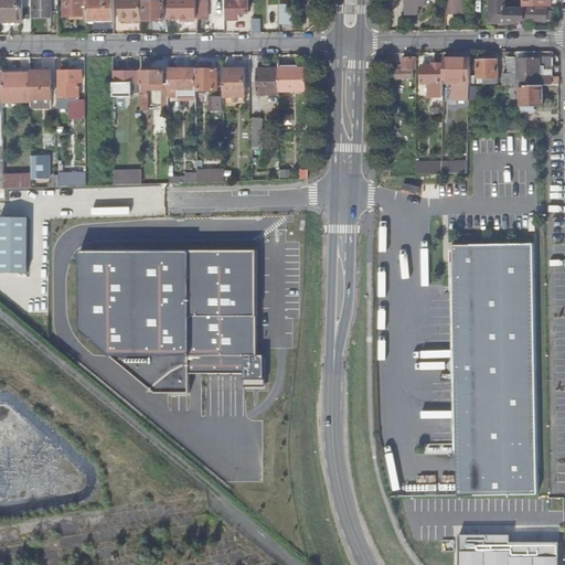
[(23,0),(0,0),(0,22),(24,22),(23,0)]
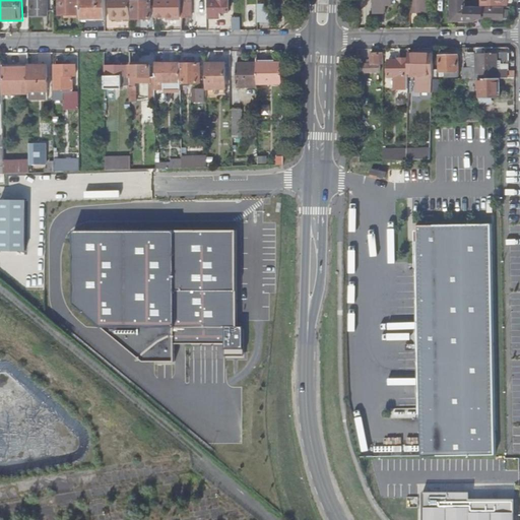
[(48,15),(48,9),(47,0),(31,0),(33,15),(48,15)]
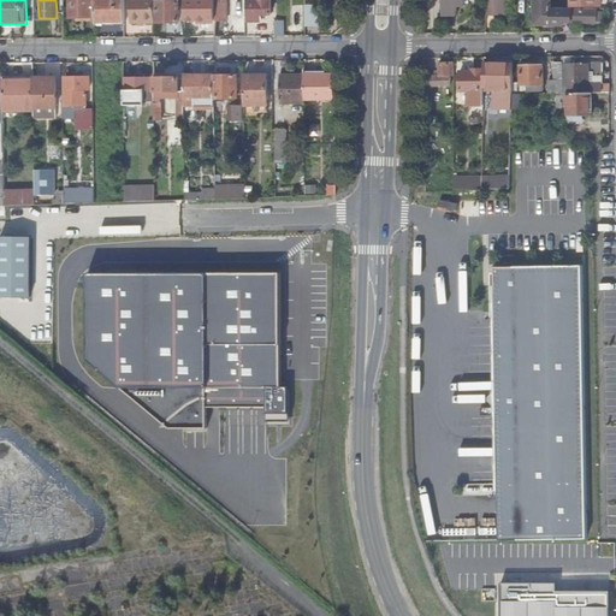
[(55,0),(57,11),(66,11),(65,0),(55,0)]
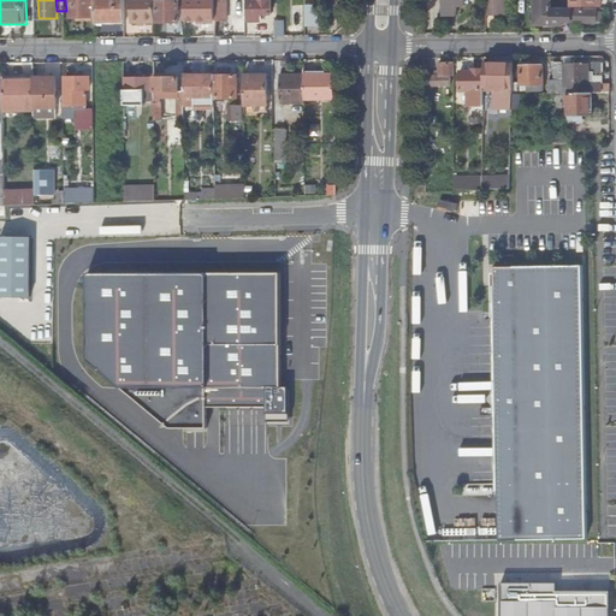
[(71,0),(72,17),(96,17),(95,0),(71,0)]
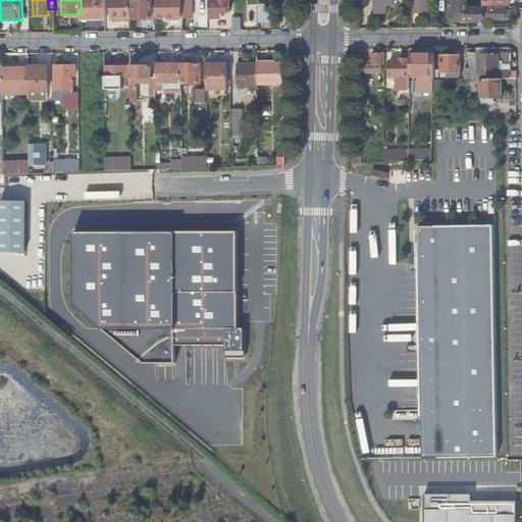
[(106,0),(81,0),(82,14),(82,20),(106,20),(106,0)]
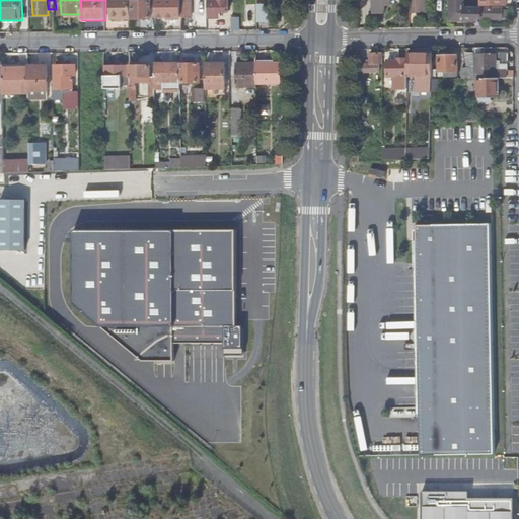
[(110,0),(112,19),(131,19),(131,0),(110,0)]
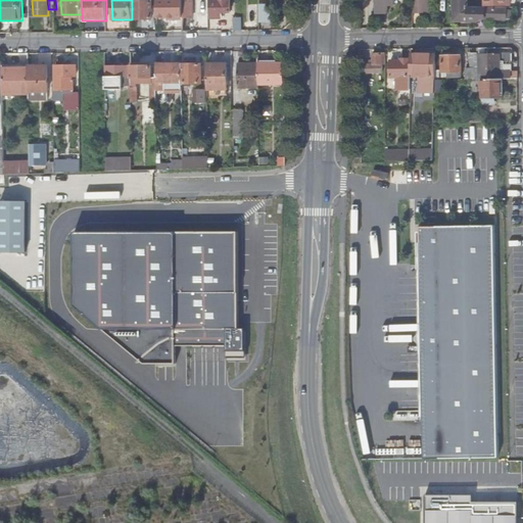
[(158,17),(183,17),(183,0),(157,0),(157,8),(158,17)]
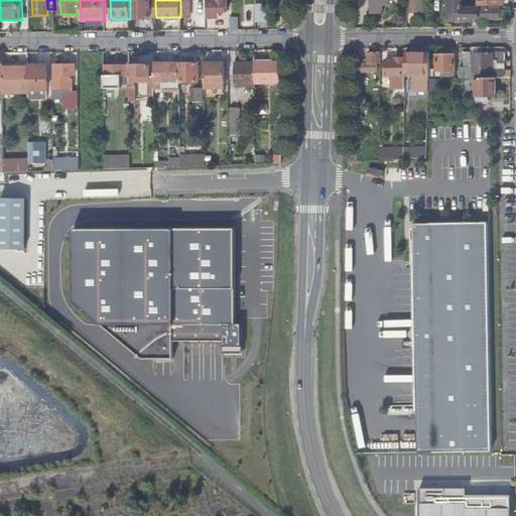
[(180,0),(180,17),(188,17),(188,0),(180,0)]
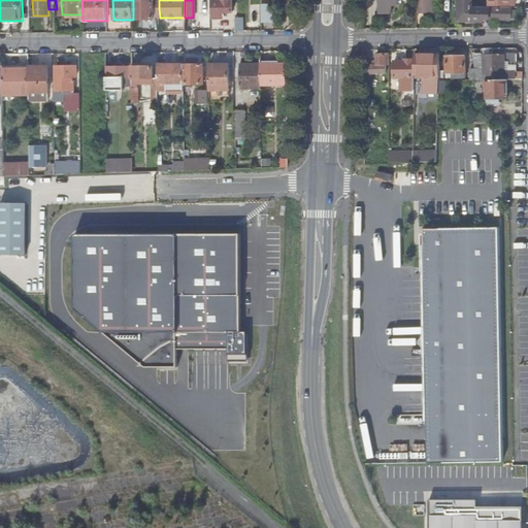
[(213,0),(213,19),(223,19),(222,12),(233,12),(233,0),(213,0)]
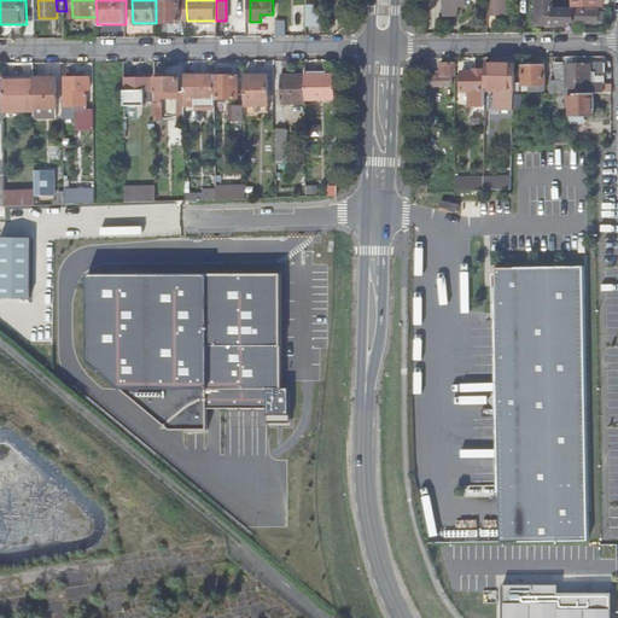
[(455,16),(459,16),(459,6),(466,6),(466,0),(445,0),(445,21),(455,21),(455,16)]
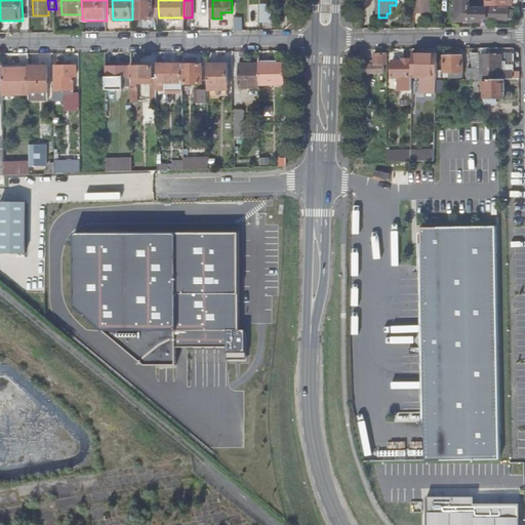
[(414,0),(414,13),(432,13),(432,0),(414,0)]
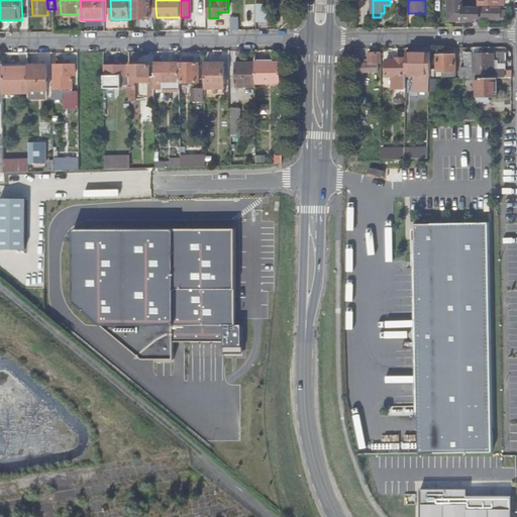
[(462,14),(462,6),(462,0),(448,0),(448,13),(462,14)]
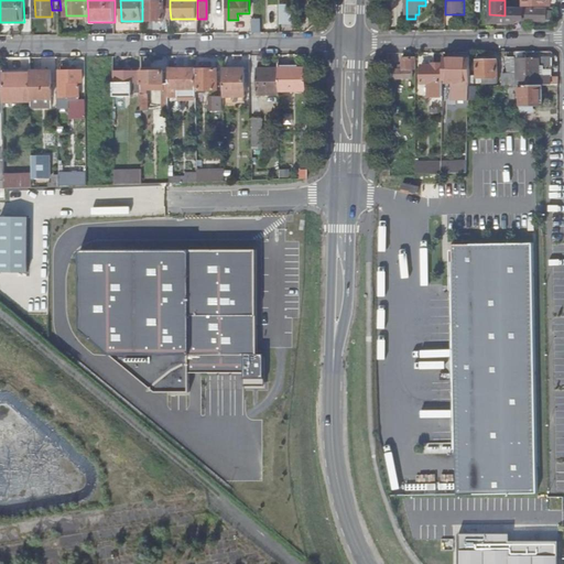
[(164,20),(164,19),(164,9),(163,1),(144,2),(144,21),(164,20)]
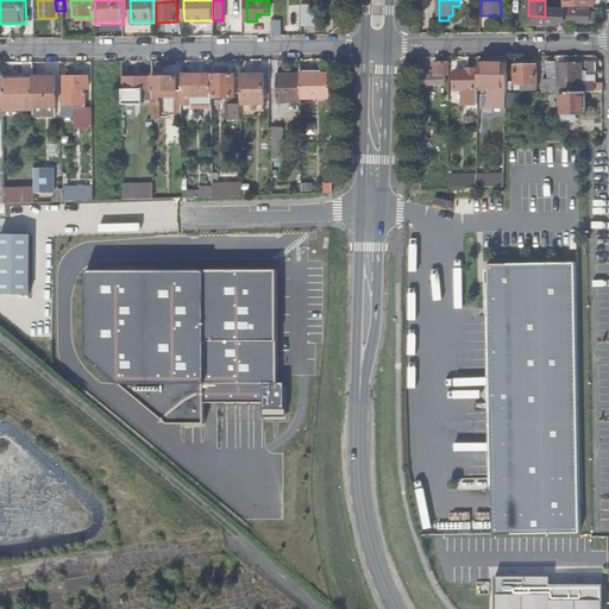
[(302,5),(302,26),(315,26),(315,5),(302,5)]
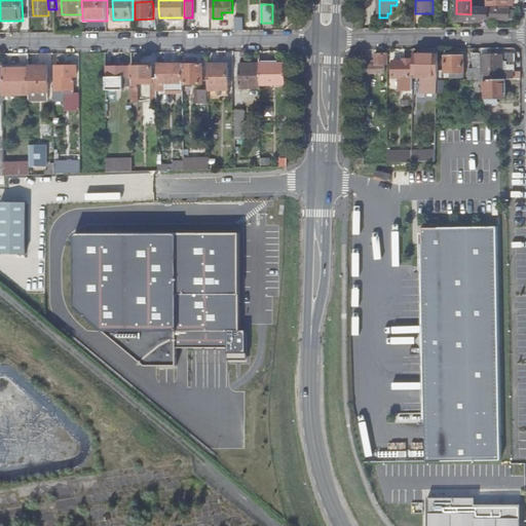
[(486,7),(471,6),(471,14),(472,22),(480,22),(480,21),(480,19),(484,19),(510,19),(510,10),(510,8),(486,8),(486,7)]
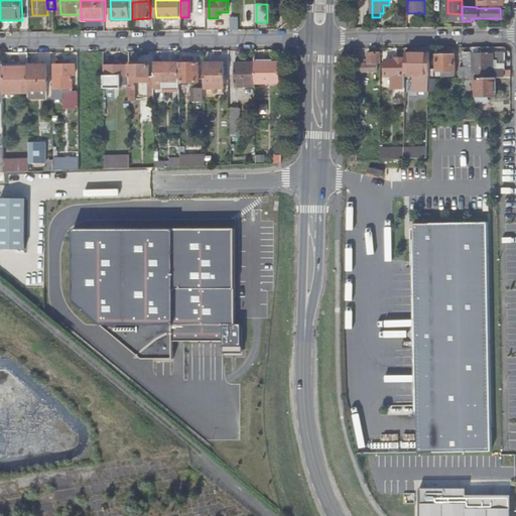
[(447,21),(463,21),(462,14),(447,13),(447,21)]
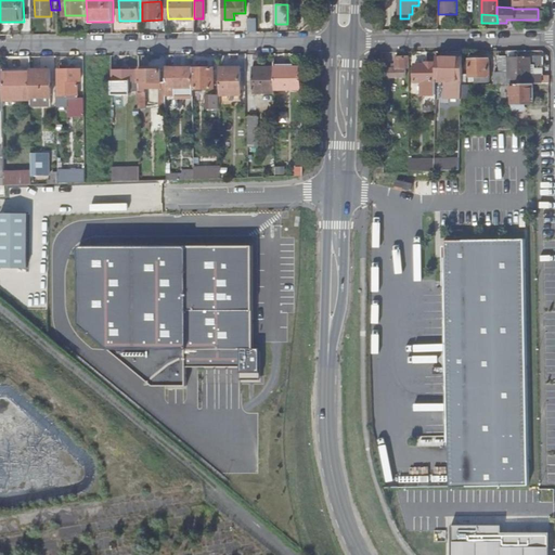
[(405,67),(410,68),(409,57),(397,56),(397,68),(386,68),(386,76),(405,77),(405,67)]
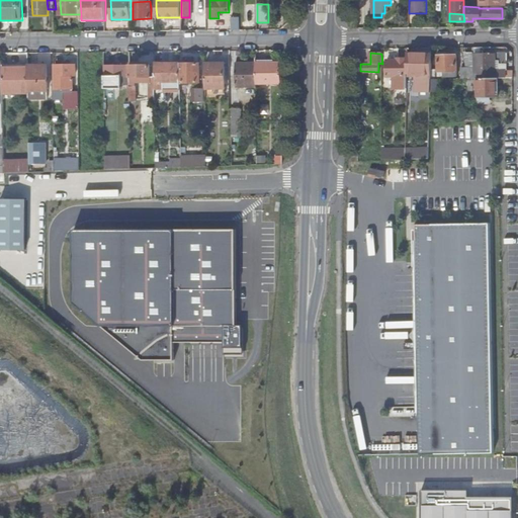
[(461,79),(473,78),(473,53),(466,53),(466,69),(461,69),(461,79)]
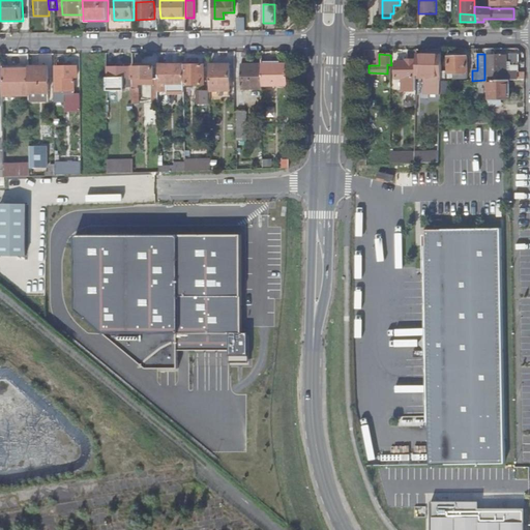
[(525,80),(525,72),(518,72),(518,71),(507,72),(507,63),(518,63),(518,54),(503,54),(503,56),(487,56),(487,75),(492,75),(492,80),(509,80),(525,80)]
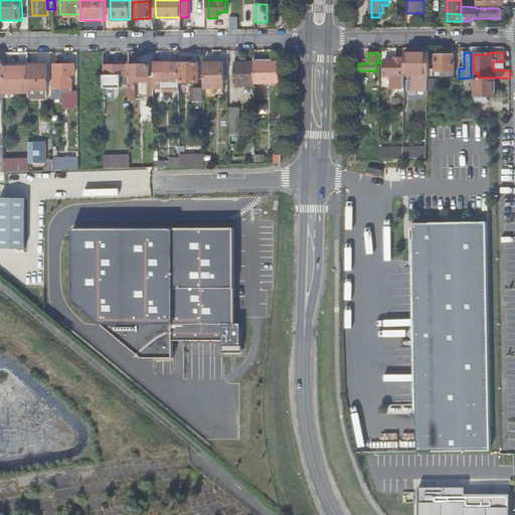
[(430,73),(430,69),(430,59),(423,59),(423,53),(405,53),(404,72),(430,73)]
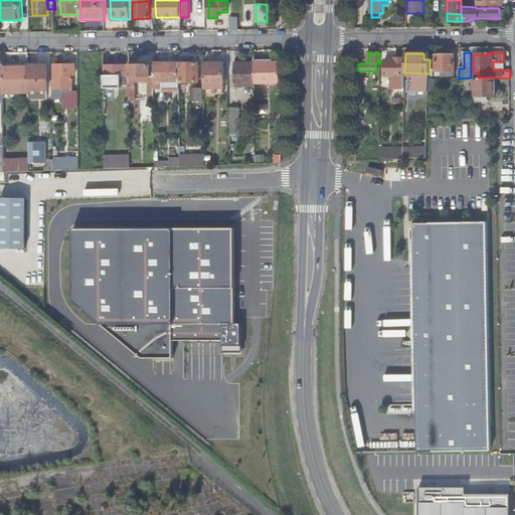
[(445,55),(436,55),(437,76),(454,76),(454,55),(445,55)]
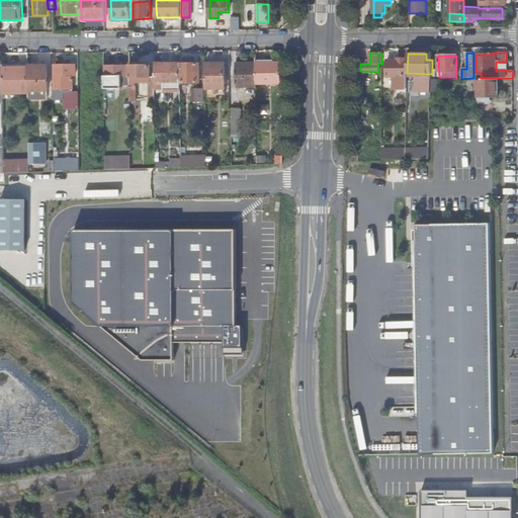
[(394,76),(395,83),(398,83),(398,88),(407,88),(407,76),(406,59),(399,59),(398,58),(395,58),(395,60),(387,61),(387,76),(394,76)]
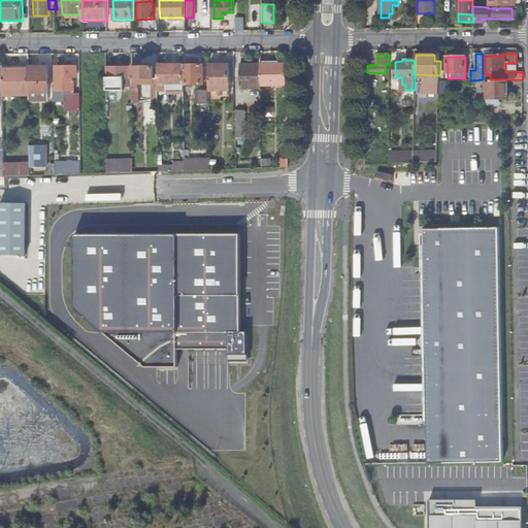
[(138,83),(154,83),(154,74),(154,66),(145,66),(145,64),(132,63),(132,77),(132,87),(133,103),(140,103),(139,88),(138,88),(138,83)]
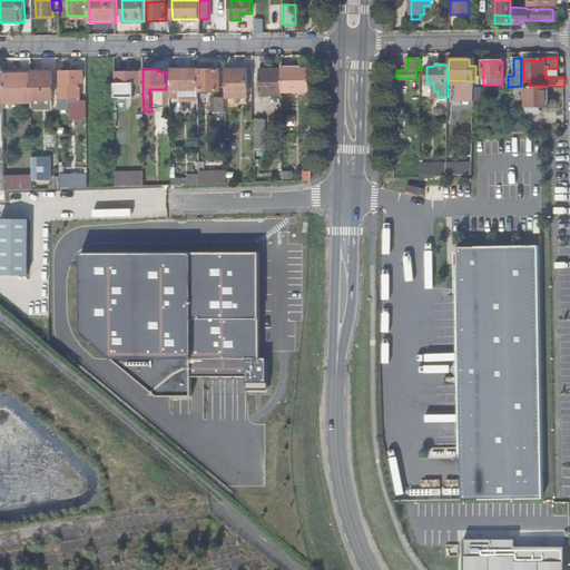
[(227,70),(227,97),(248,97),(248,74),(237,74),(237,69),(227,70)]
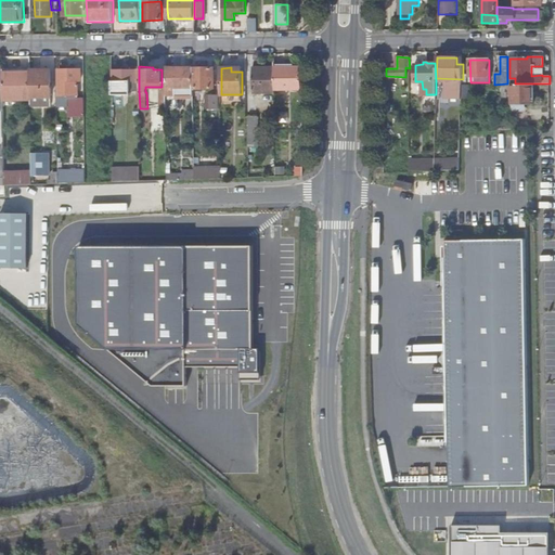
[(274,92),(274,90),(274,67),(253,68),(253,93),(274,92)]
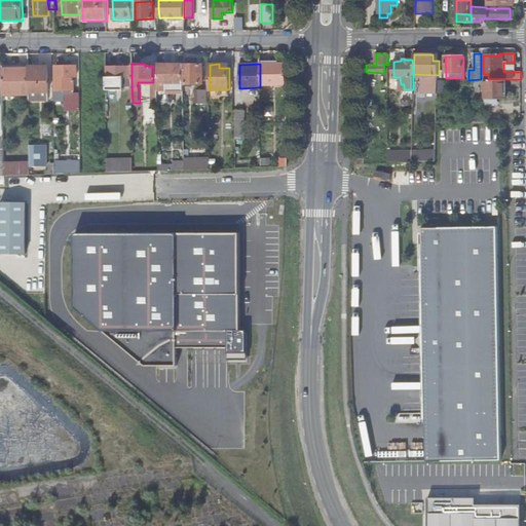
[(277,64),(260,64),(260,85),(286,85),(286,64),(277,64)]
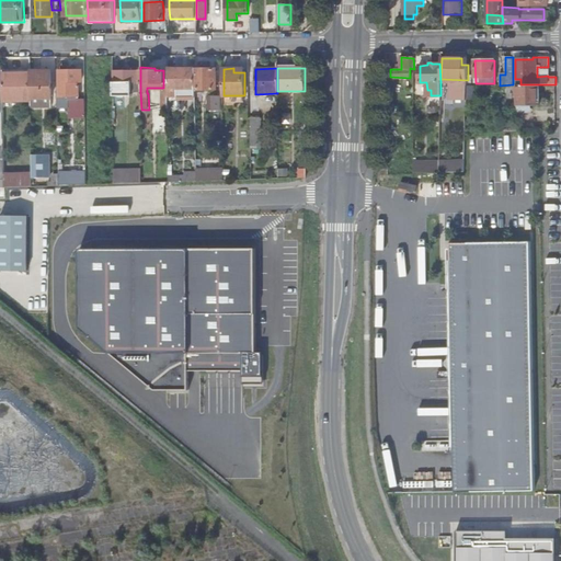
[(168,89),(178,89),(187,89),(186,69),(168,69),(168,79),(168,89)]
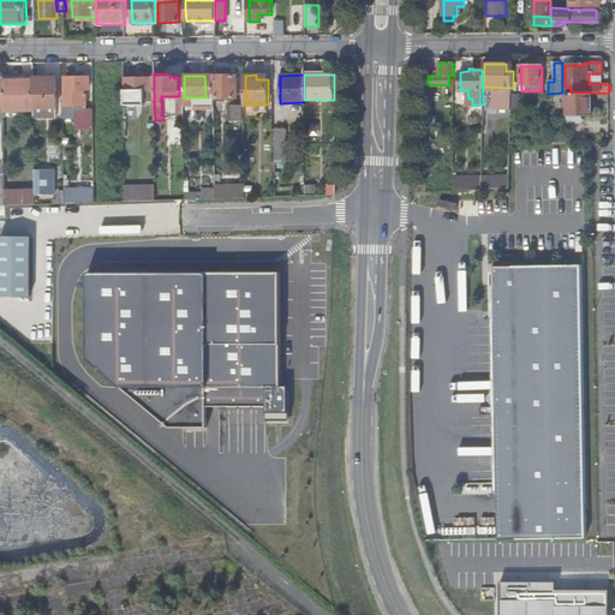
[(195,107),(214,106),(214,97),(214,76),(204,76),(206,97),(195,97),(195,107)]
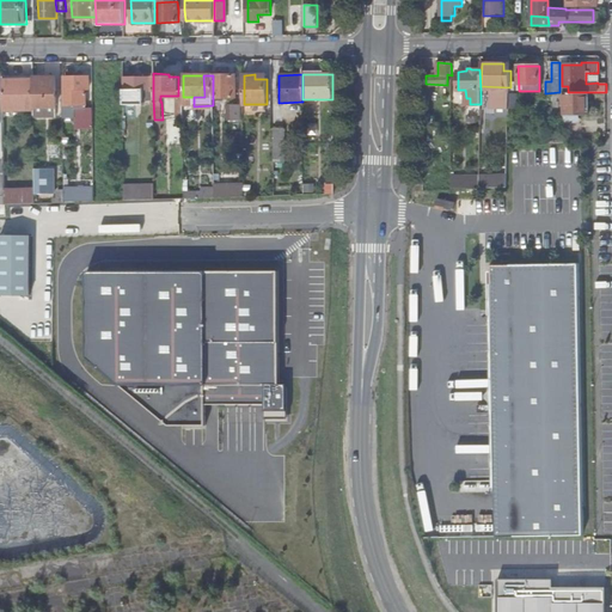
[(213,75),(213,97),(236,97),(236,75),(213,75)]
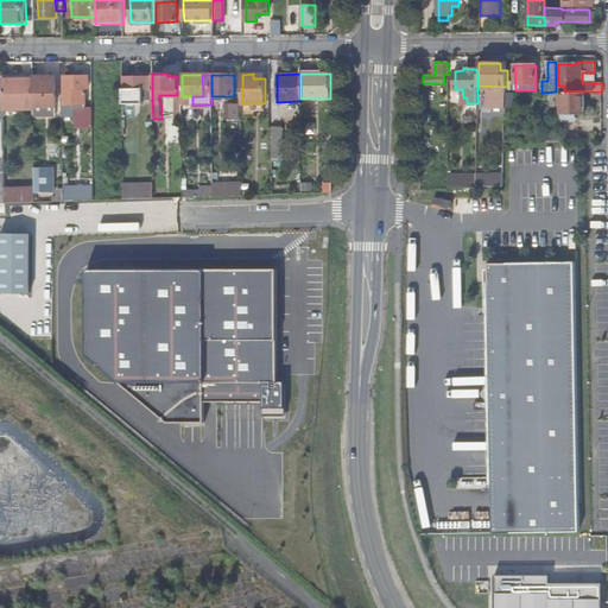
[(35,76),(35,80),(35,109),(35,116),(57,116),(57,76),(35,76)]
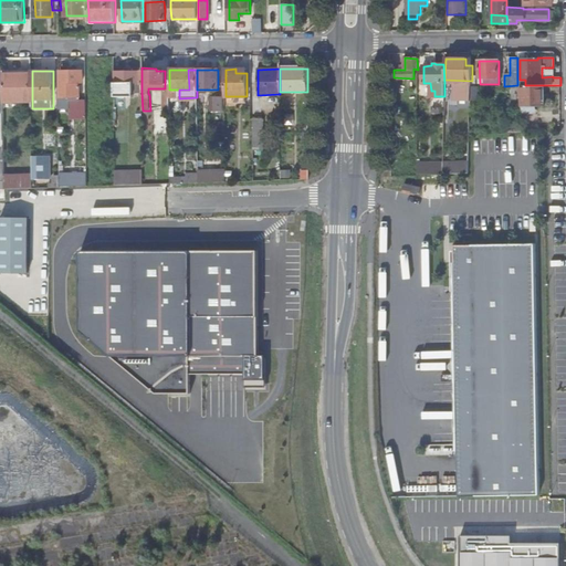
[(70,94),(80,94),(80,82),(83,82),(83,71),(60,71),(61,81),(60,81),(60,97),(70,97),(70,94)]
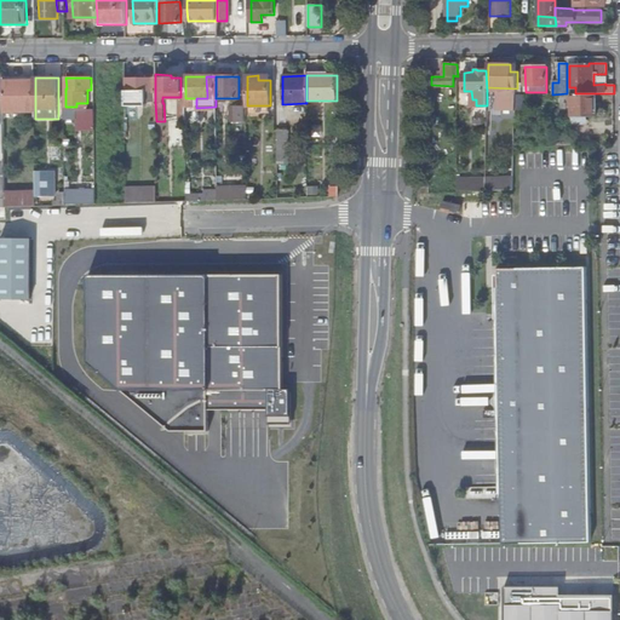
[(147,102),(153,102),(153,91),(151,78),(127,78),(127,91),(126,91),(126,107),(130,107),(147,105),(147,102)]
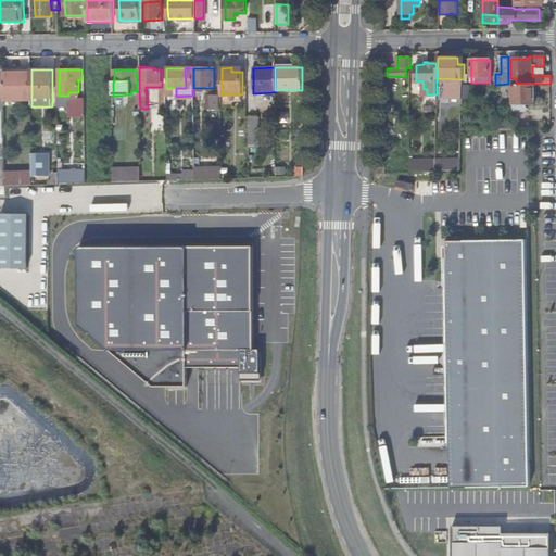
[(5,100),(32,100),(32,73),(5,74),(5,100)]
